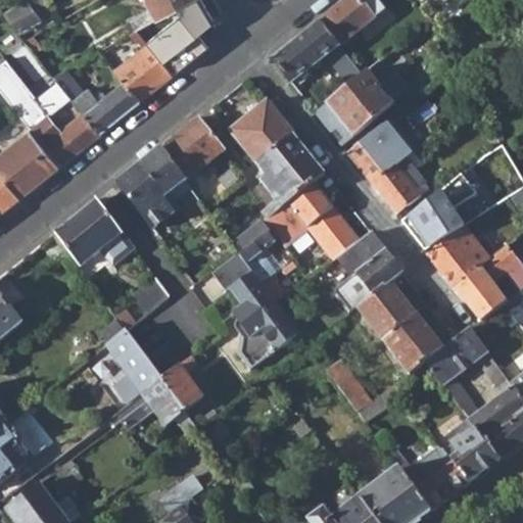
[(27,0),(1,15),(16,34),(40,20),(37,14),(49,7),(57,21),(93,0),(27,0)]
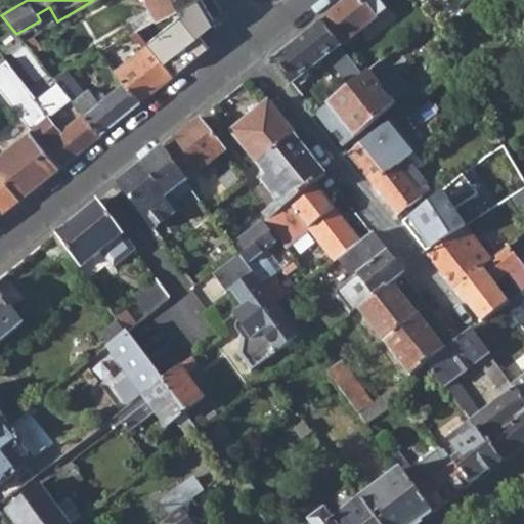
[(202,0),(193,0),(179,8),(182,13),(147,42),(148,44),(172,74),(207,46),(213,20),(202,0)]
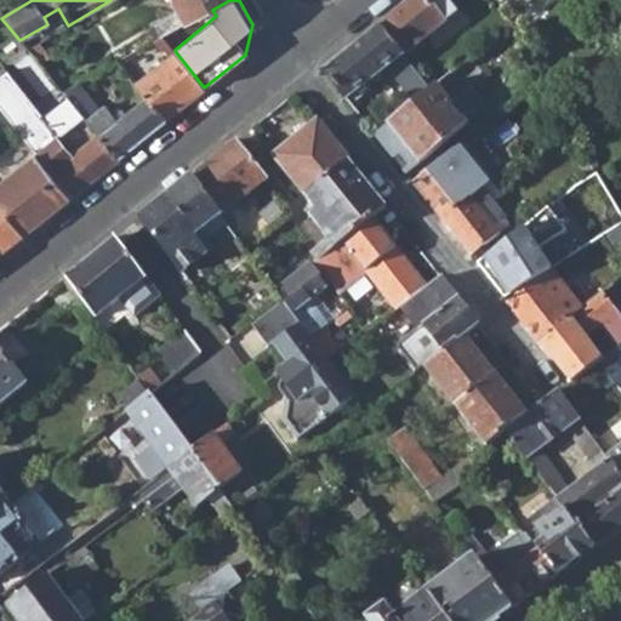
[(177,0),(189,23),(212,10),(229,0),(177,0)]
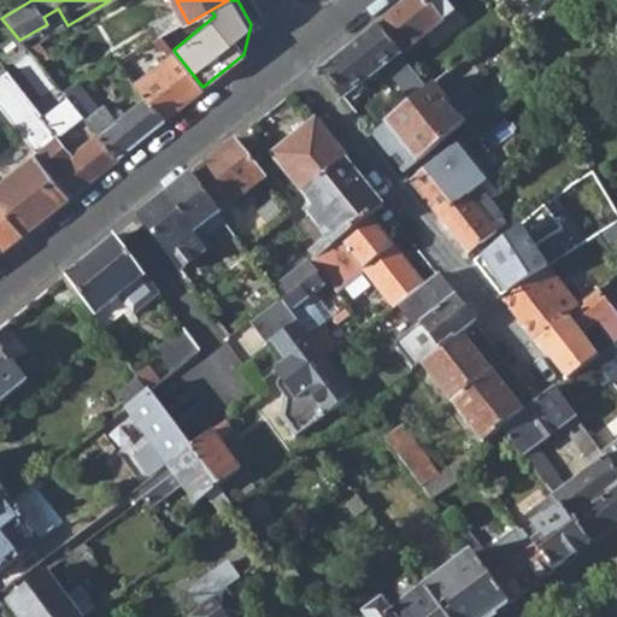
[(439,0),(409,0),(378,24),(401,53),(404,56),(451,16),(439,0)]
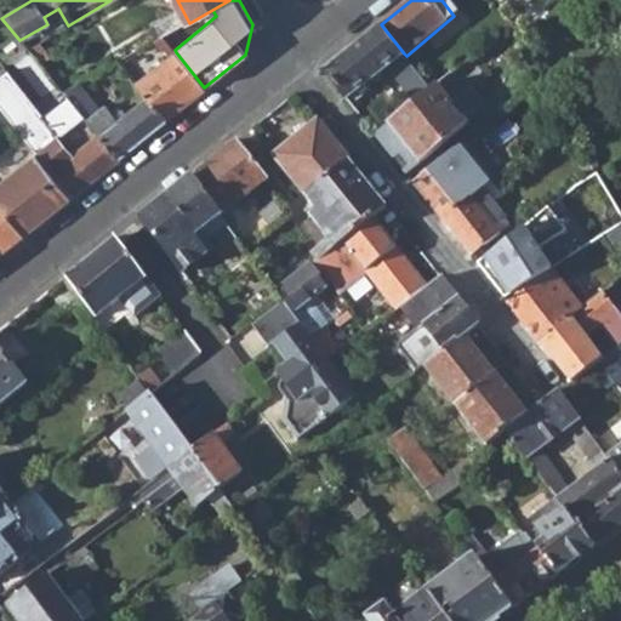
[(346,101),(393,63),(404,53),(381,24),(323,72),(346,101)]
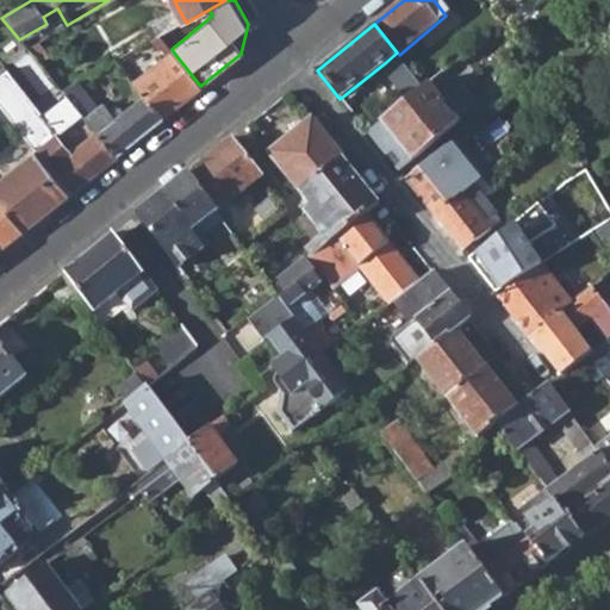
[(200,86),(173,51),(135,82),(147,97),(163,116),(200,86)]
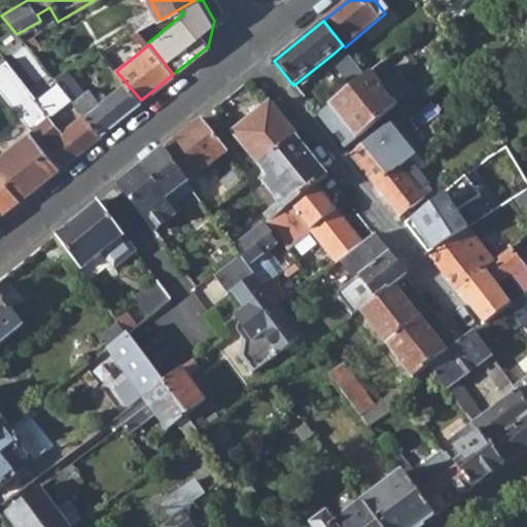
[(366,74),(345,47),(343,45),(334,54),(357,82),(366,74)]
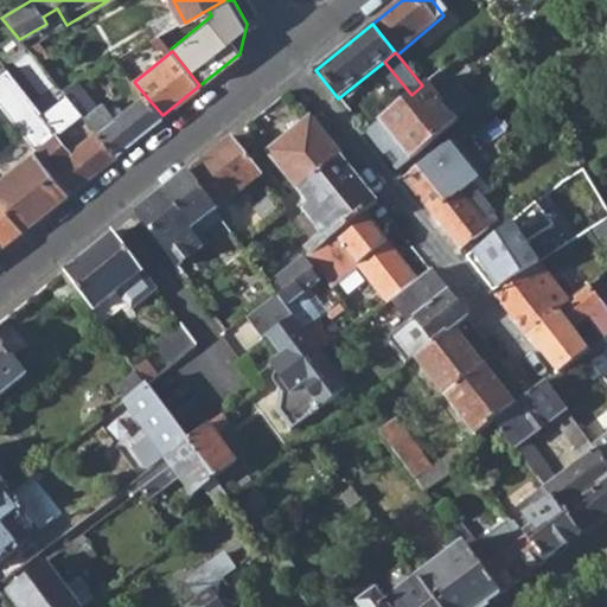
[(0,108),(33,148),(69,190),(114,154),(95,132),(70,152),(55,134),(80,113),(64,94),(38,114),(4,71),(0,74),(0,108)]
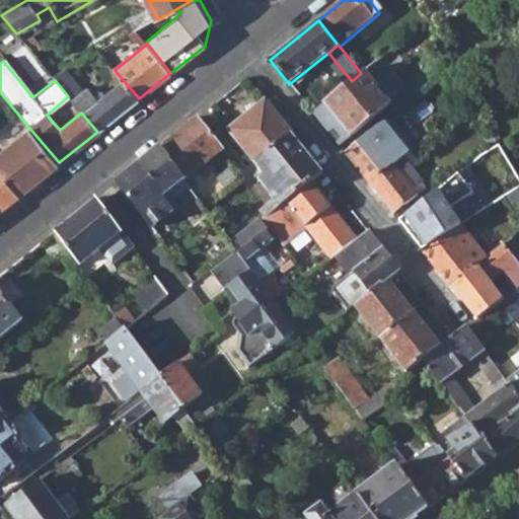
[(352,81),(324,102),(351,135),(391,102),(365,70),(361,73),(352,81)]
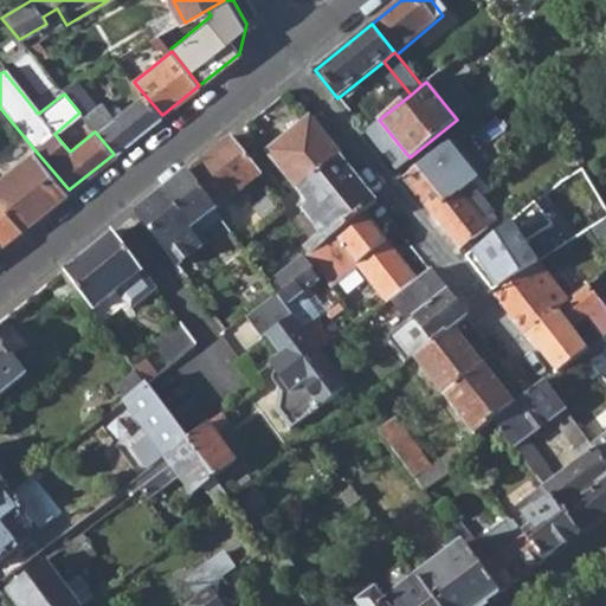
[(79,113),(86,121),(101,110),(77,83),(62,91),(64,94),(79,113)]
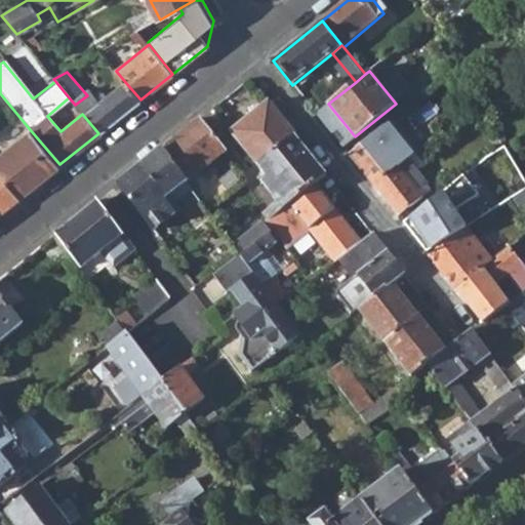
[(91,91),(87,95),(75,105),(82,114),(98,133),(140,99),(126,83),(102,104),(91,91)]
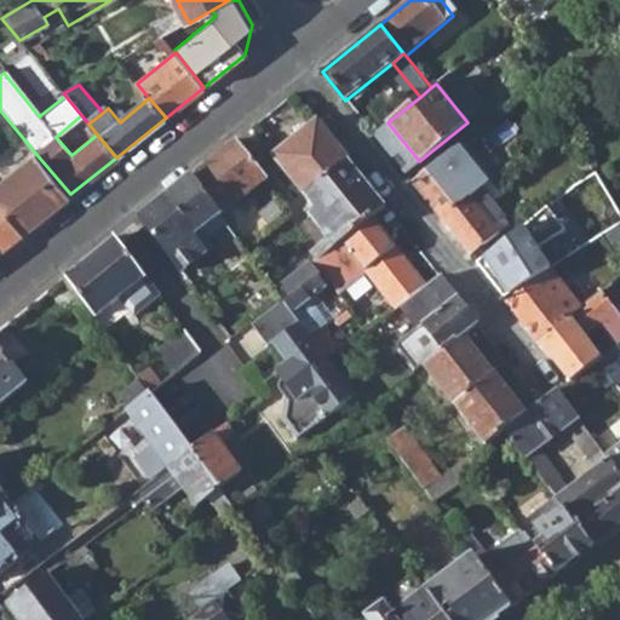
[(275,155),(305,193),(348,158),(319,120),(275,155)]
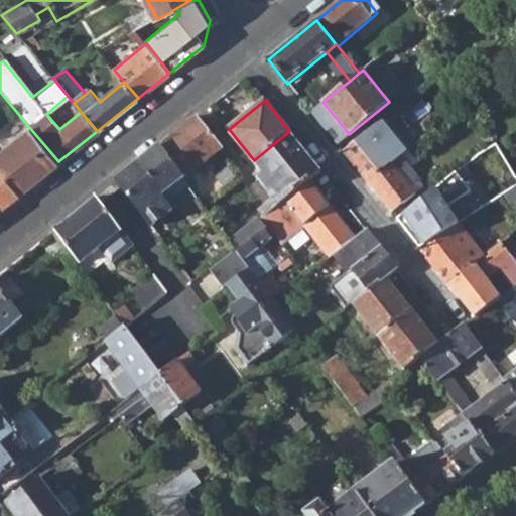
[(159,146),(183,178),(223,148),(197,116),(159,146)]
